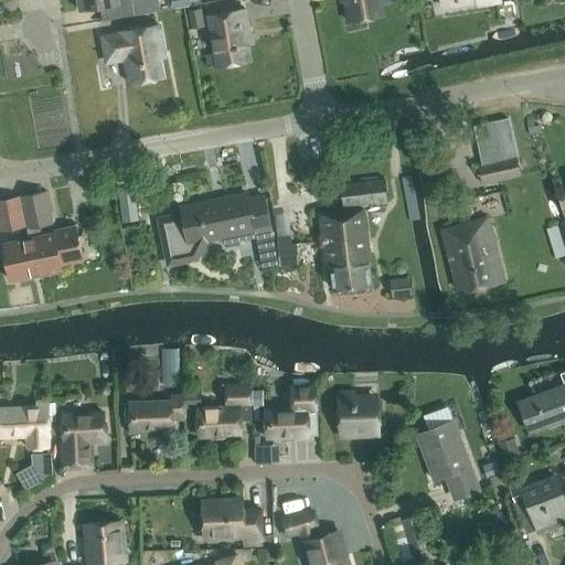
[(78,0),(81,11),(100,8),(103,21),(135,16),(131,0),(78,0)]
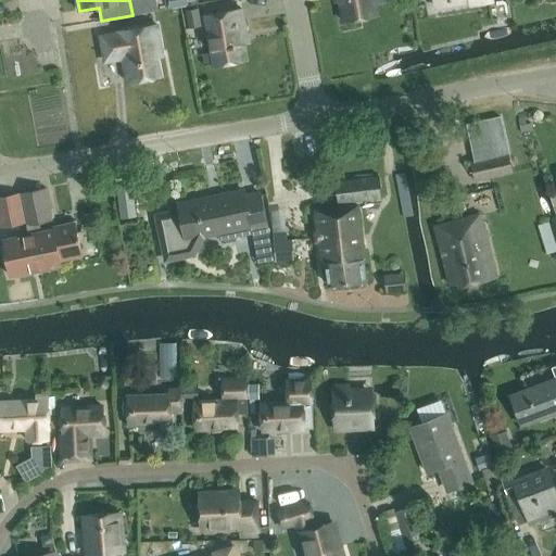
[(340,0),(344,21),(377,15),(376,4),(393,2),(392,0),(340,0)]
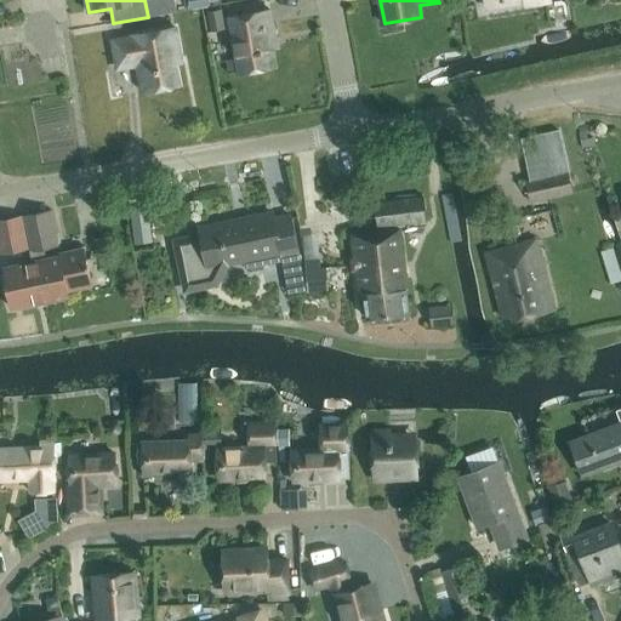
[(226,29),(222,9),(208,11),(211,32),(226,29)]
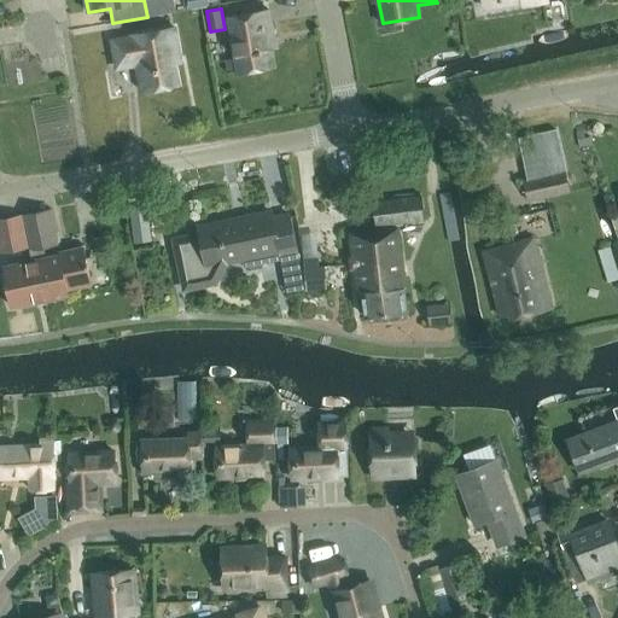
[(228,17),(238,74),(274,66),(270,50),(275,48),(268,10),(228,17)]
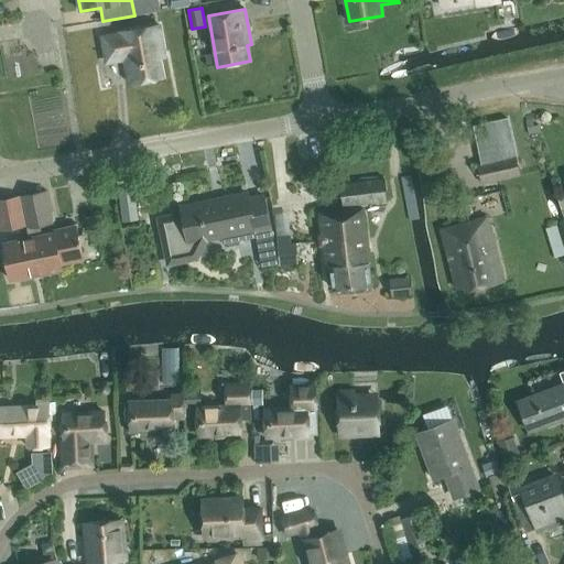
[(121,34),(102,38),(107,61),(125,57),(130,83),(163,77),(158,52),(163,51),(159,24),(120,32),(121,34)]
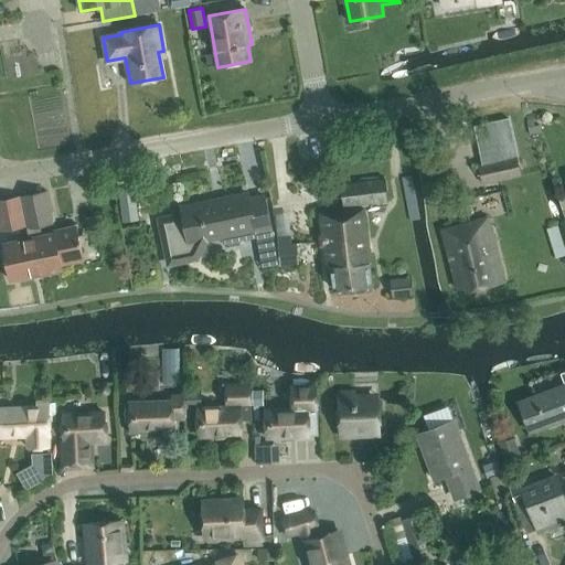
[(476,149),(483,183),(522,176),(511,128),(492,132),(494,146),(476,149)]
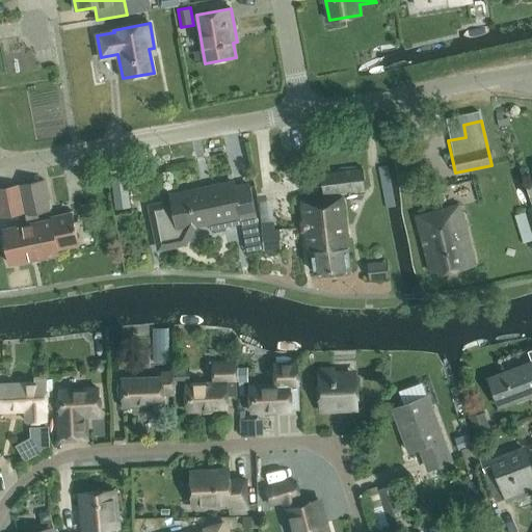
[(363,168),(321,174),(323,195),(366,190),(363,168)]
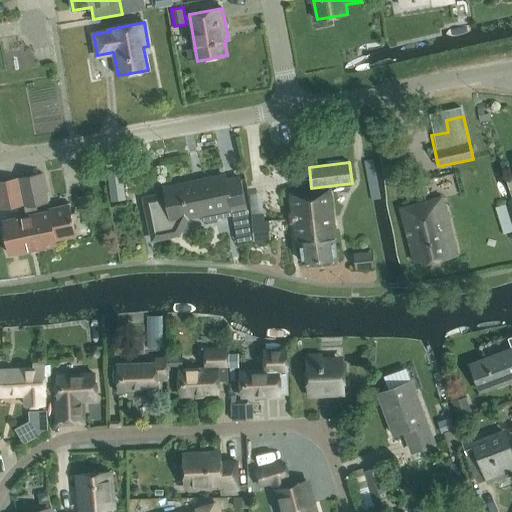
[(362,194),(369,193),(365,167),(357,169),(362,194)]
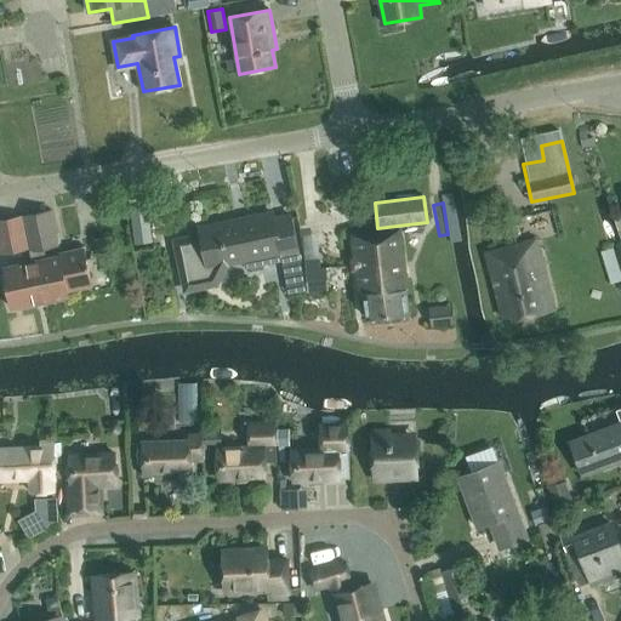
[(148,208),(131,210),(136,243),(152,241),(148,208)]
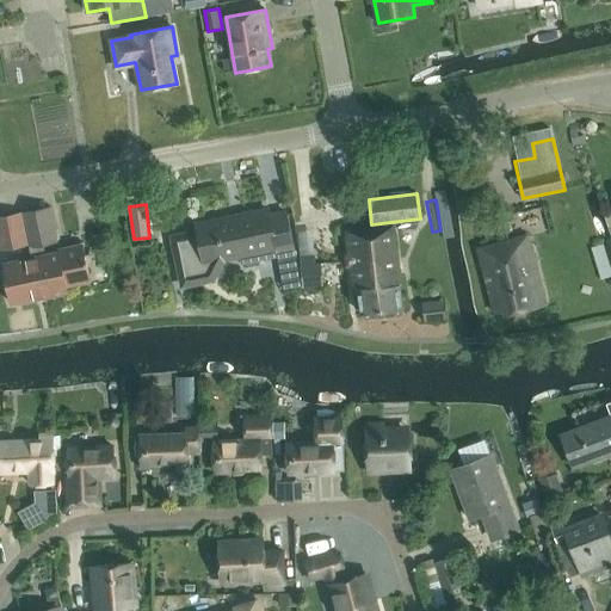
[(59,250),(59,253),(47,255),(44,242),(57,239),(51,207),(22,213),(29,245),(30,245),(32,258),(39,296),(68,291),(66,278),(90,273),(84,245),(59,250)]
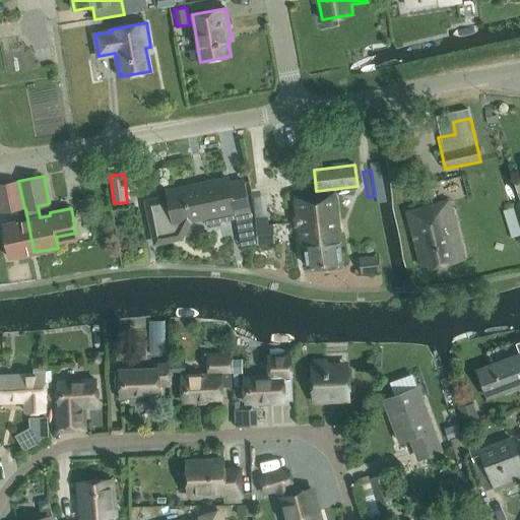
[(190,221),(204,218),(205,225),(209,228),(219,225),(221,222),(220,214),(236,211),(237,220),(252,217),(244,180),(231,183),(230,178),(168,191),(169,196),(145,201),(154,244),(181,239),(190,221)]
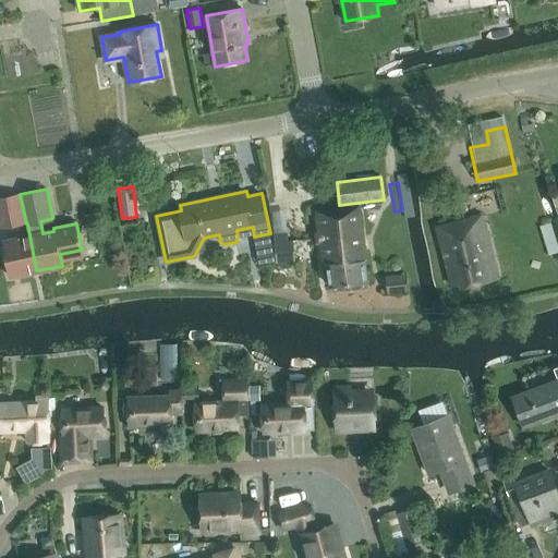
[(0,221),(1,229),(26,223),(20,194),(0,197),(0,221)]
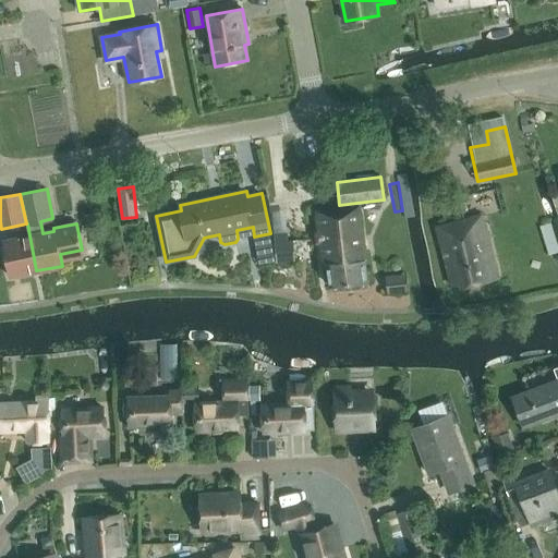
[(360,205),(318,210),(325,264),(326,264),(328,287),(368,281),(366,259),(360,205)]
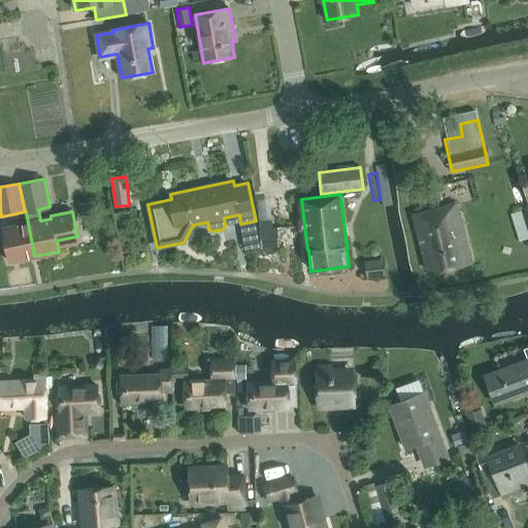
[(471,263),(457,205),(416,216),(428,265),(434,263),(436,271),(471,263)]
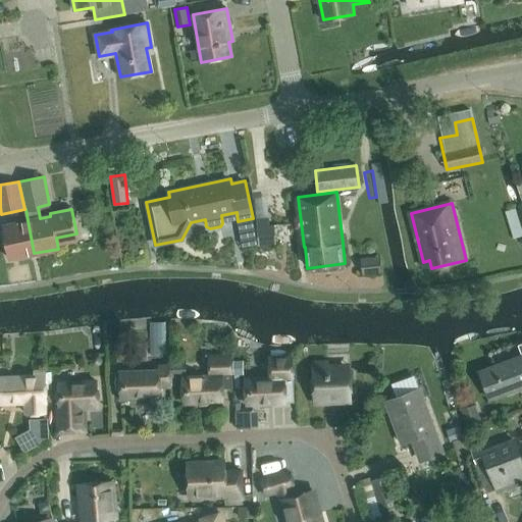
[(497,212),(505,239),(514,236),(506,209),(497,212)]
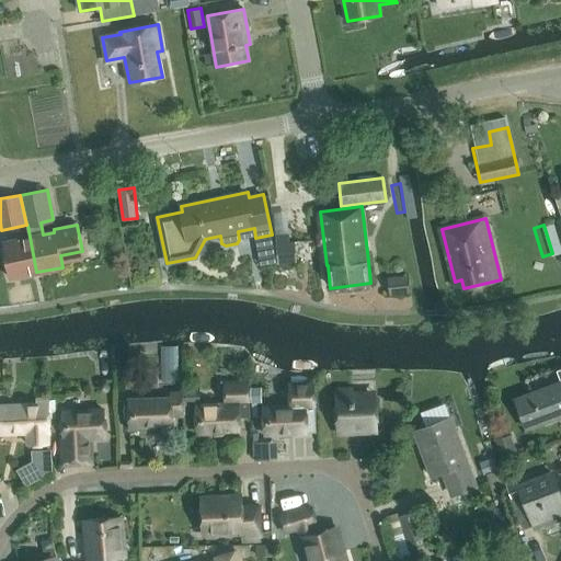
[(10,277),(36,272),(30,237),(3,242),(10,277)]
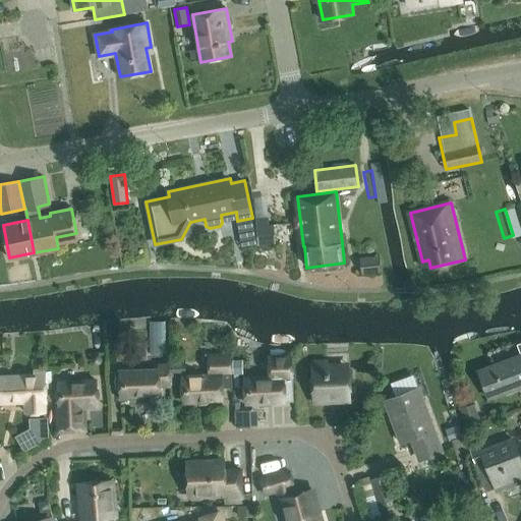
[(520,342),(517,344),(520,354),(520,355),(479,370),(489,398),(520,386),(520,342)]
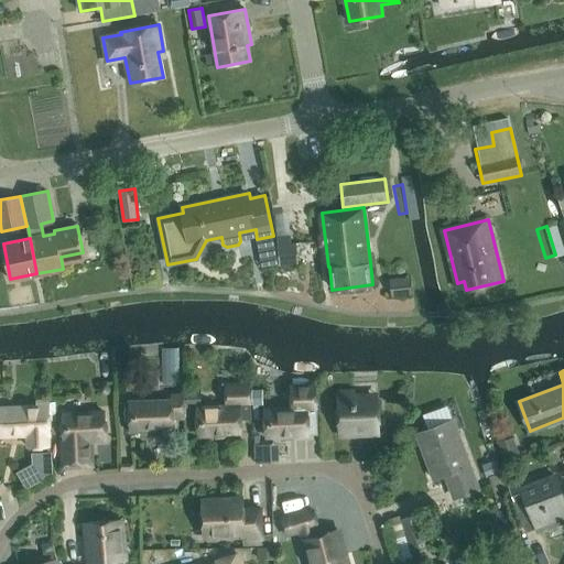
[(241,433),(240,420),(251,420),(250,384),(226,386),(227,408),(197,409),(198,435),(241,433)]
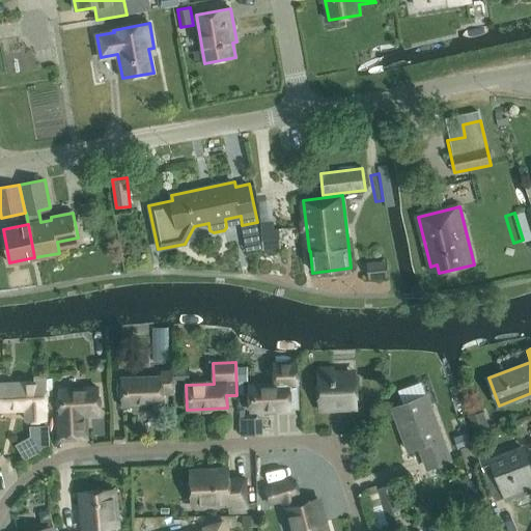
[(290,410),(290,401),(299,400),(298,363),(274,364),(275,385),(250,386),(251,411),(290,410)]
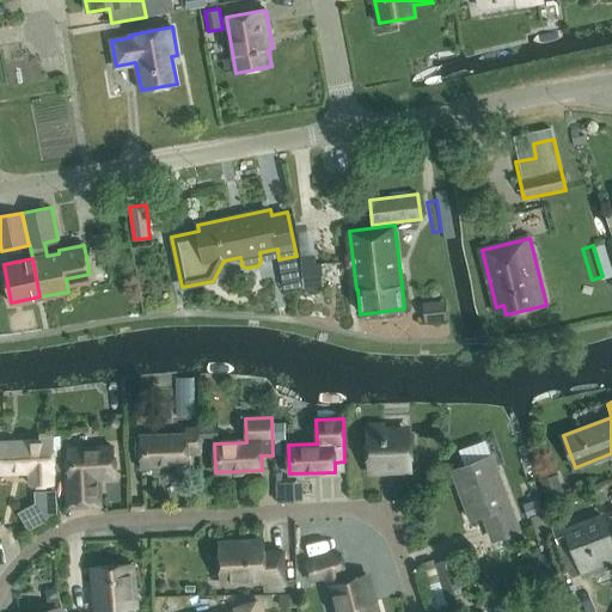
[(412,471),(411,439),(410,426),(385,426),(385,424),(367,426),(368,472),(412,471)]
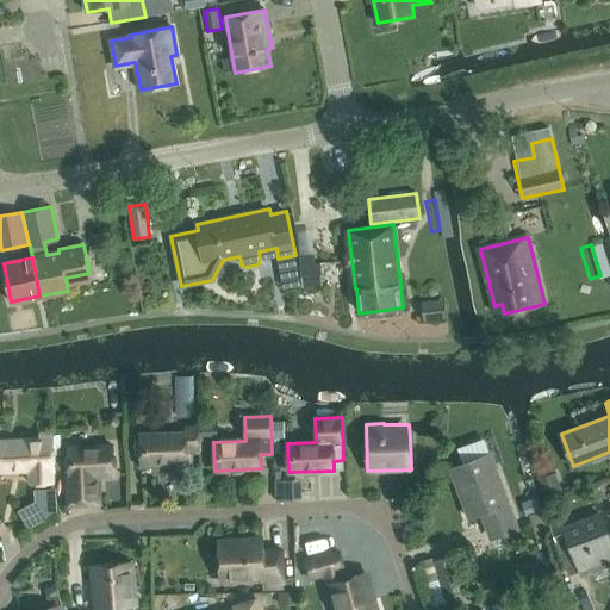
[(187,453),(200,452),(198,425),(186,427),(186,434),(139,436),(141,465),(187,462),(187,453)]
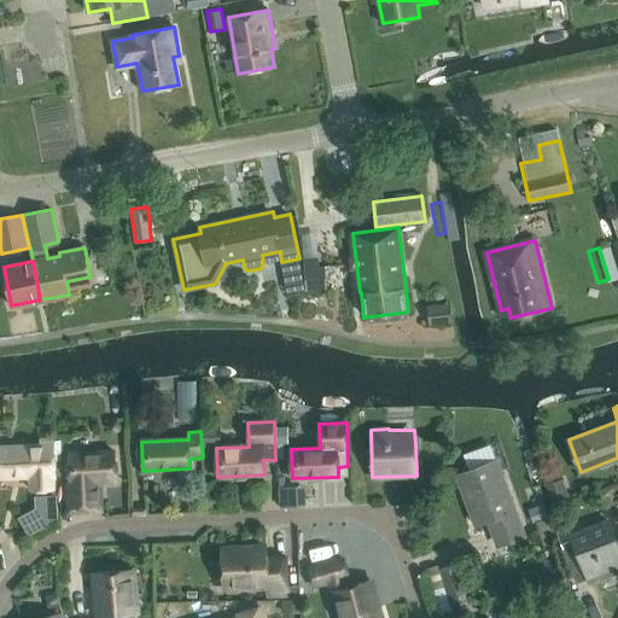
[(0,447),(0,477),(31,476),(33,490),(53,489),(53,474),(57,474),(54,438),(40,439),(40,445),(0,447)]
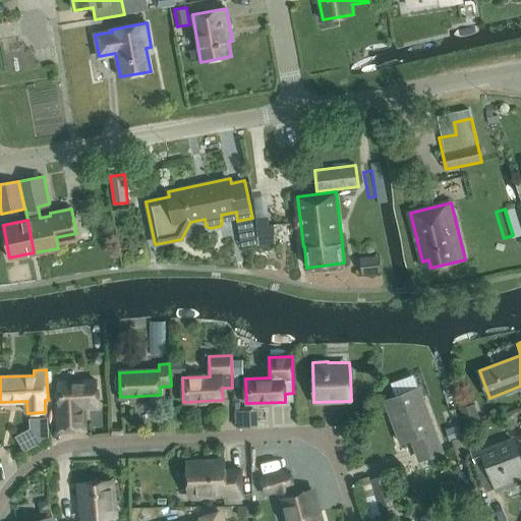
[(98,405),(98,381),(58,383),(59,407),(54,407),(55,432),(87,431),(87,406),(98,405)]
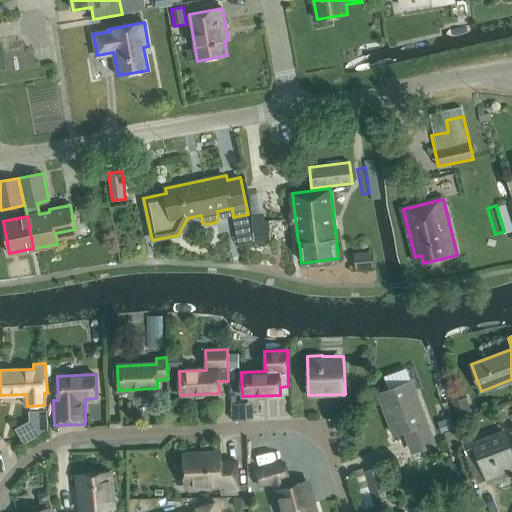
[(435,442),(412,382),(379,394),(394,433),(404,429),(412,451),(435,442)]
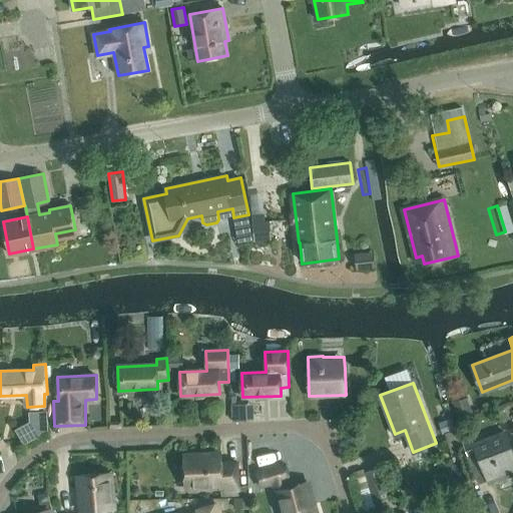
[(252,402),(230,403),(231,420),(252,419),(252,402)]
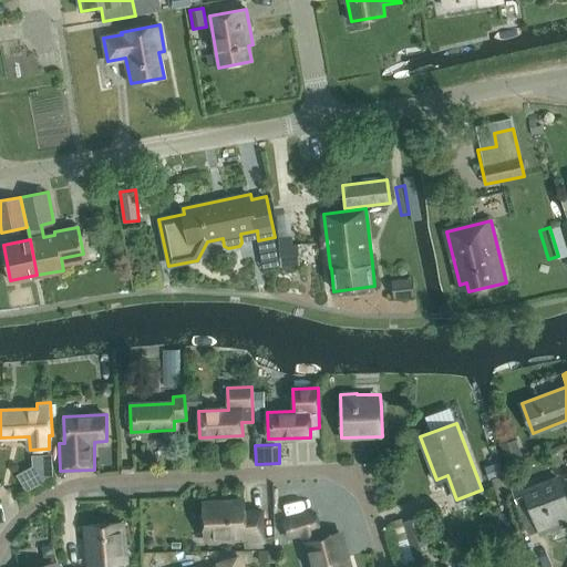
[(539,536),(566,525),(566,507),(556,477),(523,490),(521,482),(511,486),(519,512),(529,508),(539,536)]
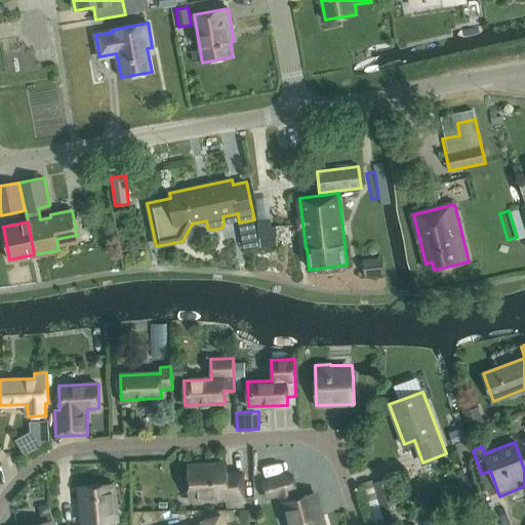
[(226,463),(189,466),(191,497),(227,495),(227,507),(245,506),(243,472),(227,473),(226,463)]
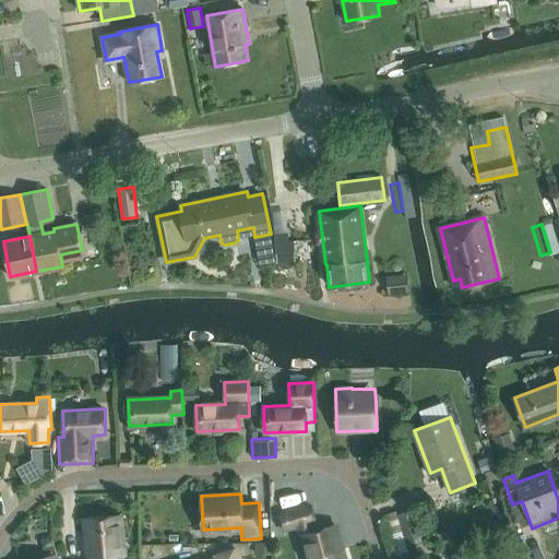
[(302,534),(308,558),(343,558),(341,547),(333,548),(328,527),(318,530),(312,506),(280,514),(284,530),(308,523),(310,532),(302,534)]
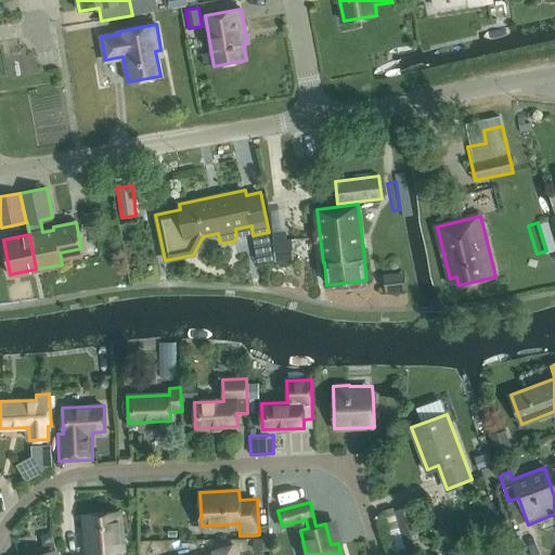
[(387,530),(394,552),(407,549),(404,543),(420,539),(410,505),(395,510),(400,527),(387,530)]
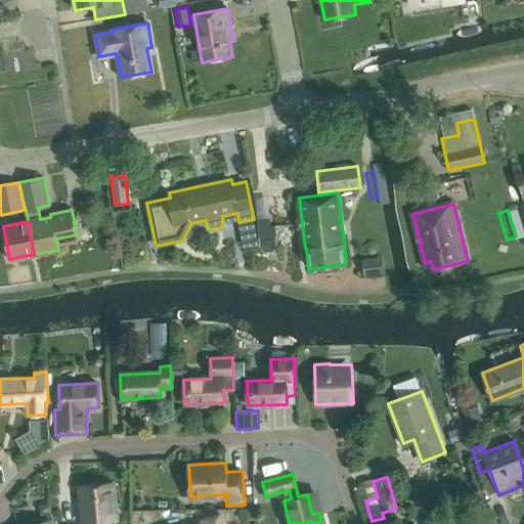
[(80,487),(81,497),(82,501),(85,500),(86,523),(116,523),(113,484),(80,487)]
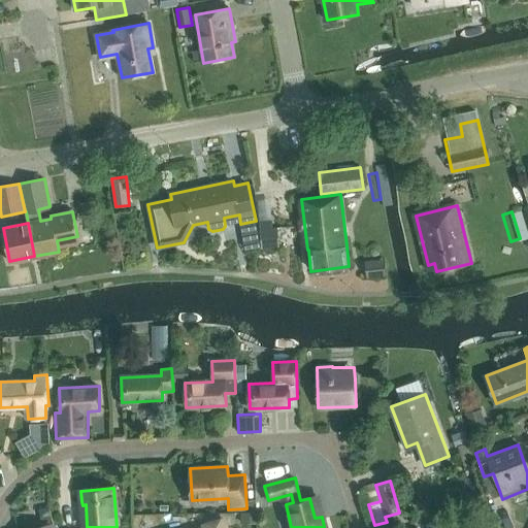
[(224,527),(222,519),(203,524),(203,527),(224,527)]
